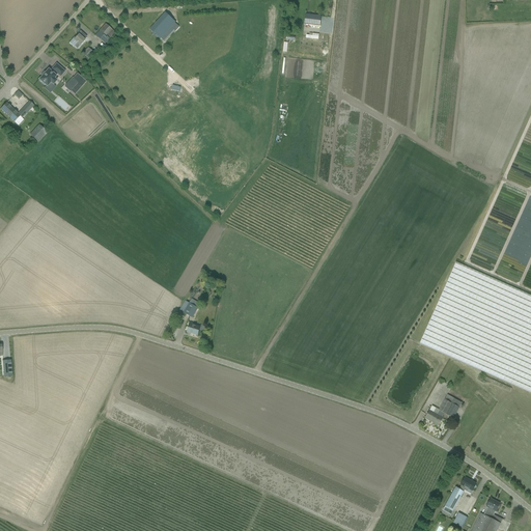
[(175,23),(165,14),(150,29),(161,38),(175,23)]
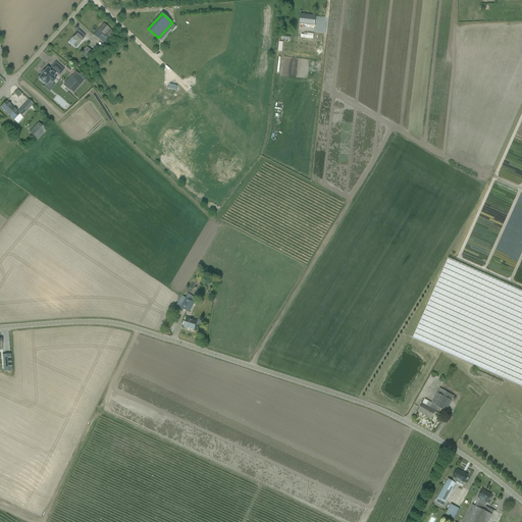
[(316,16),(300,14),(299,24),(314,27),(316,16)]
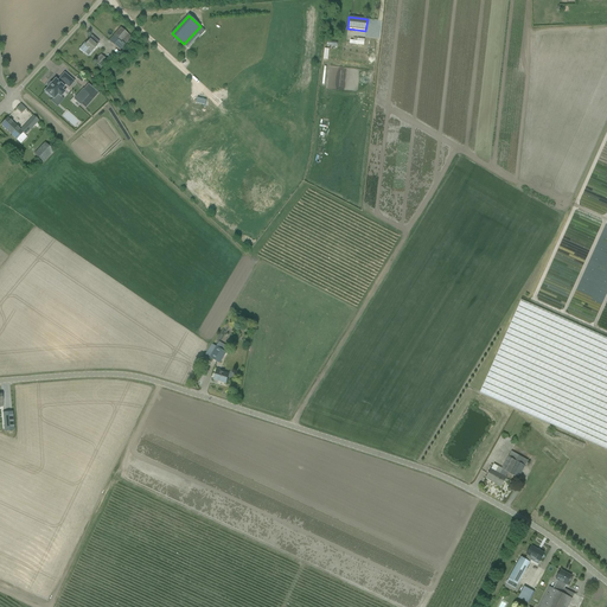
[(120,51),(132,38),(121,27),(109,40),(120,51)]
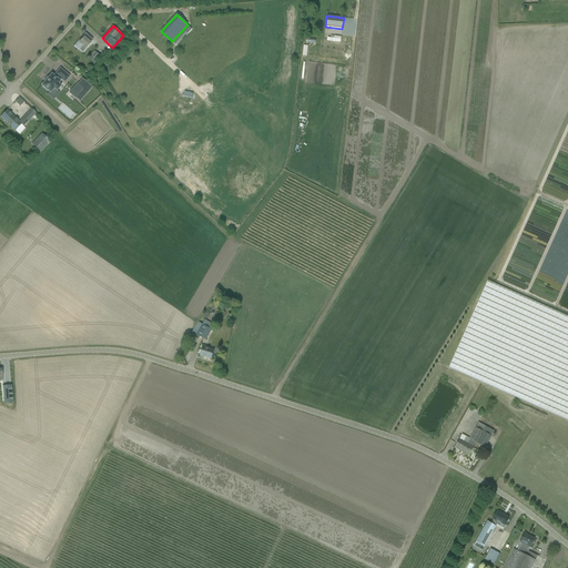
[(91,43),(90,43),(93,39),(90,37),(85,33),(83,37),(83,38),(79,43),(78,42),(74,47),(79,50),(82,47),(85,50),(91,43)]
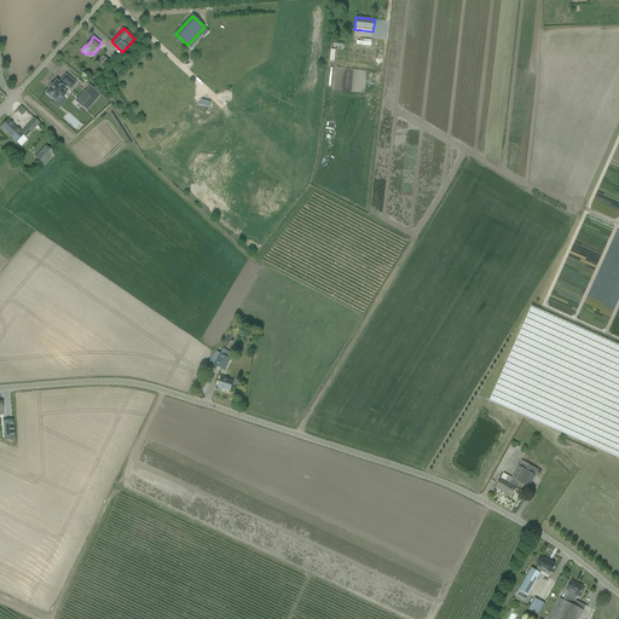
[(97,63),(103,69),(109,62),(103,56),(97,63)]
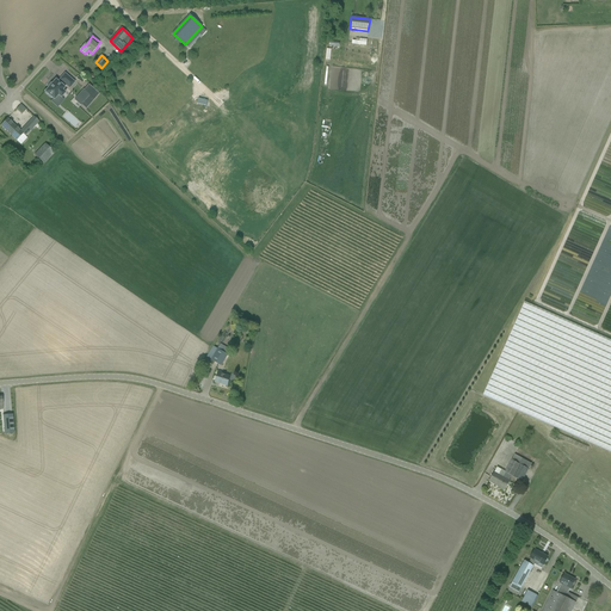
[(48,86),(49,87),(45,92),(54,100),(59,96),(61,98),(66,93),(62,91),(65,88),(65,87),(66,85),(69,88),(75,82),(66,74),(60,80),(61,80),(59,82),(55,79),(48,86)]
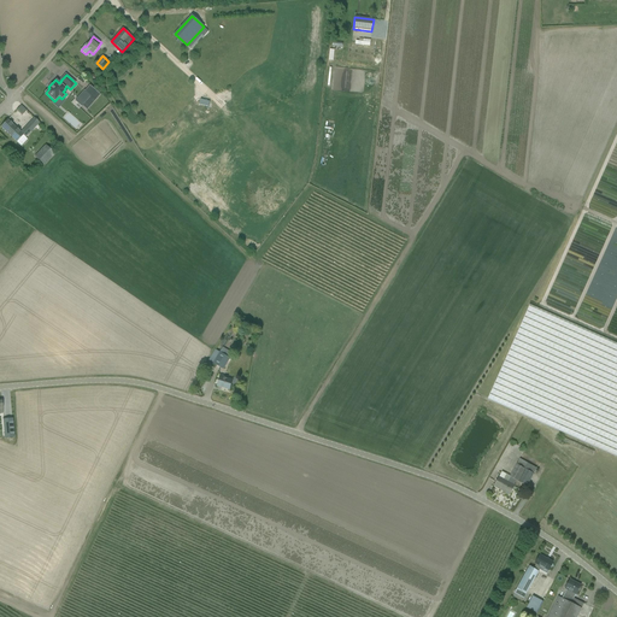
[(81,106),(90,97),(84,90),(75,101),(81,106)]
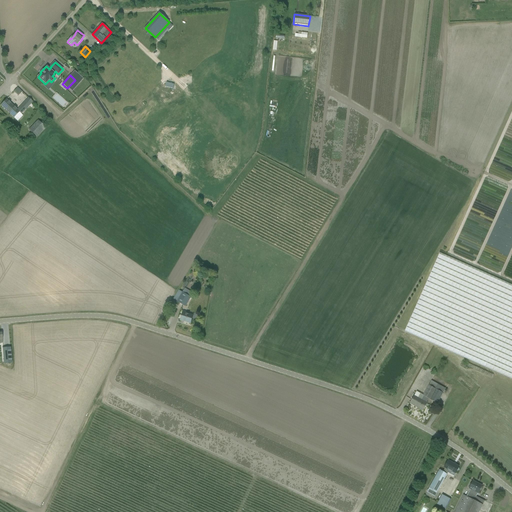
[(18,95),(22,92),(18,87),(14,91),(18,95)]
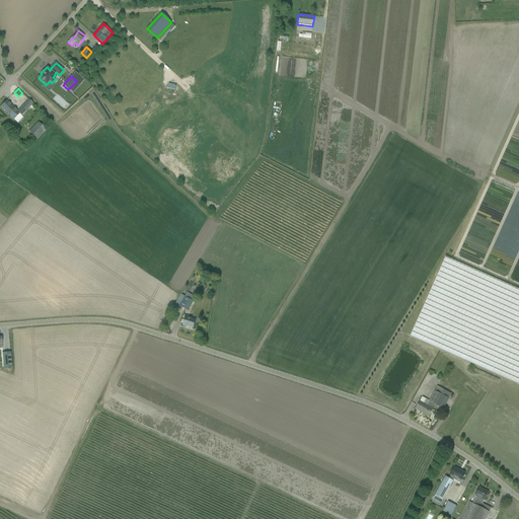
[(21,116),(27,109),(23,105),(17,112),(6,101),(1,106),(14,120),(19,114),(21,116)]
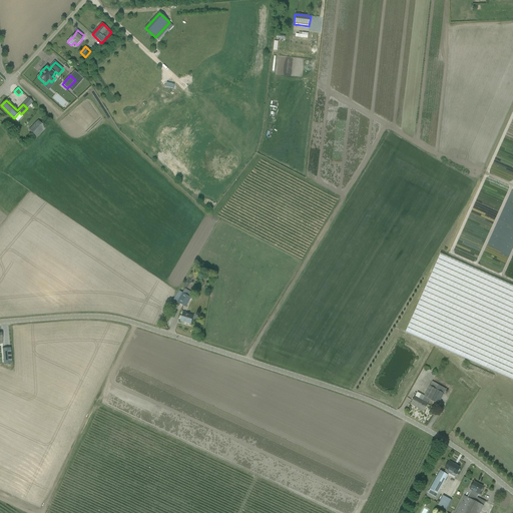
[(36,137),(45,128),(38,121),(29,129),(36,137)]
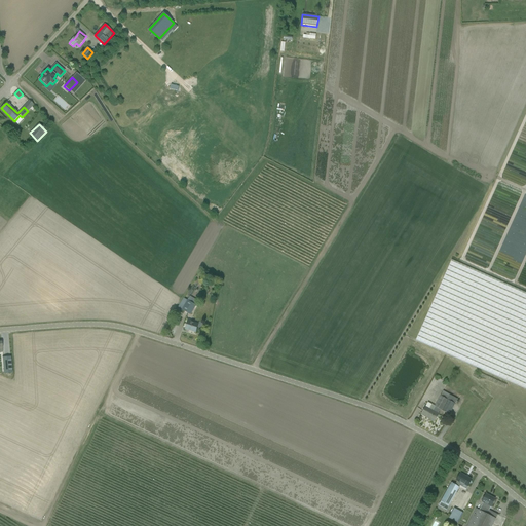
[(525,293),(452,261),(416,341),(525,389),(525,293)]
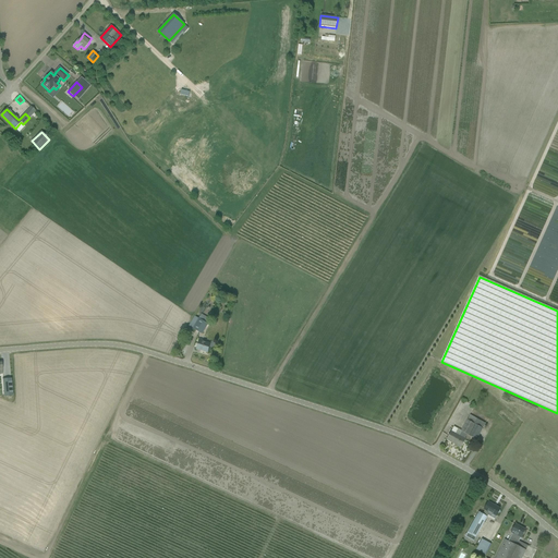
[(203,335),(208,325),(208,324),(198,318),(195,316),(189,326),(203,335)]
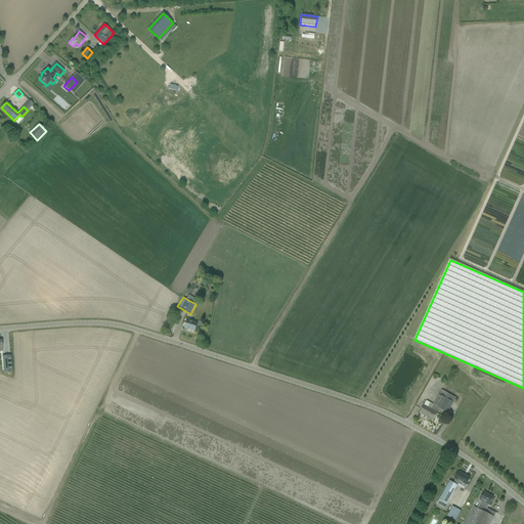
[(187,318),(184,328),(195,332),(198,323),(190,321),(190,319),(187,318)]
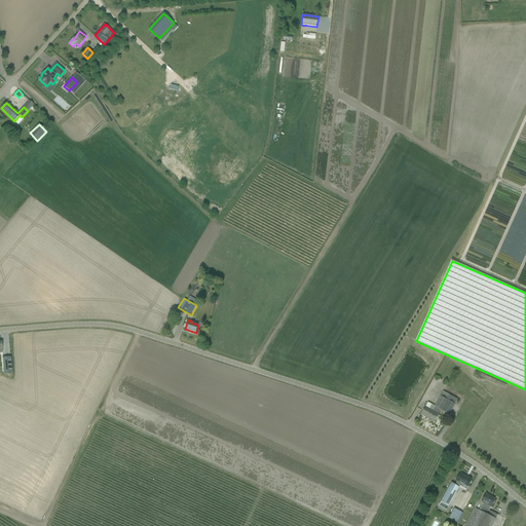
[(10,358),(3,358),(4,374),(12,373),(10,358)]
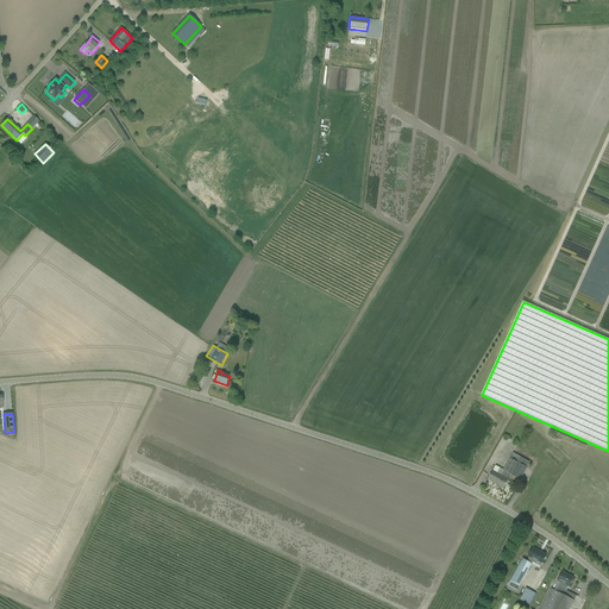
[(488,479),(503,489),(508,479),(510,475),(520,481),(529,463),(513,453),(510,459),(510,458),(503,470),(504,471),(502,476),(493,471),(488,479)]
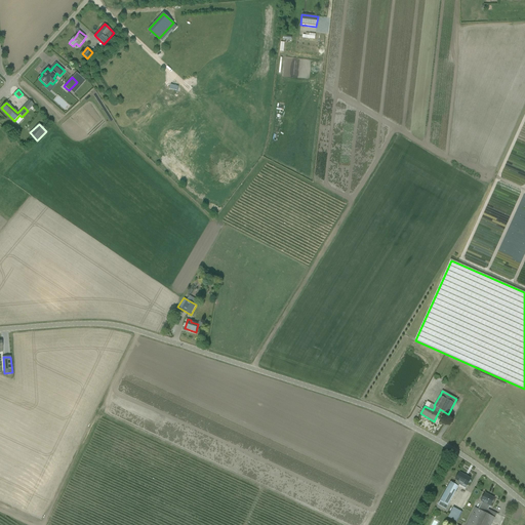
[(454,484),(458,486),(459,485),(466,488),(469,483),(471,482),(471,480),(471,479),(459,473),(455,480),(456,480),(454,484)]
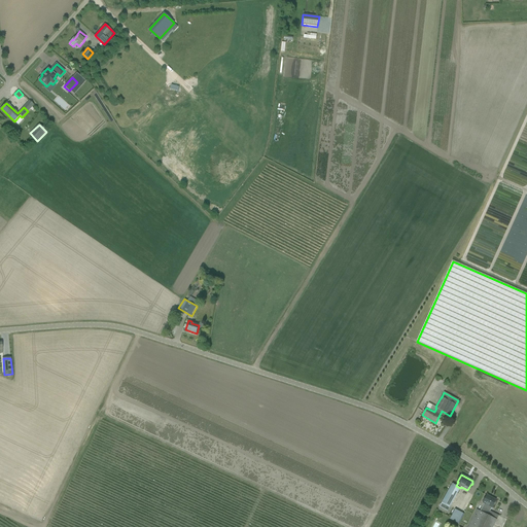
[(460,489),(460,488),(456,486),(452,484),(438,507),(448,512),(460,489)]
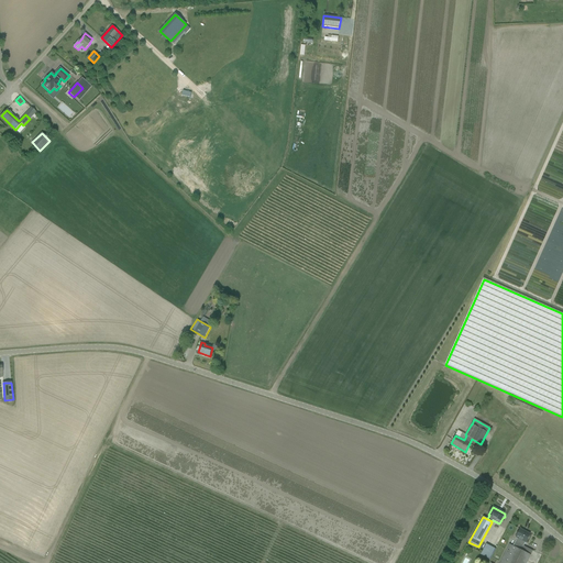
[(526,543),(530,534),(520,529),(516,538),(517,538),(514,547),(509,544),(499,562),(527,562),(533,551),(523,547),(525,543),(526,543)]
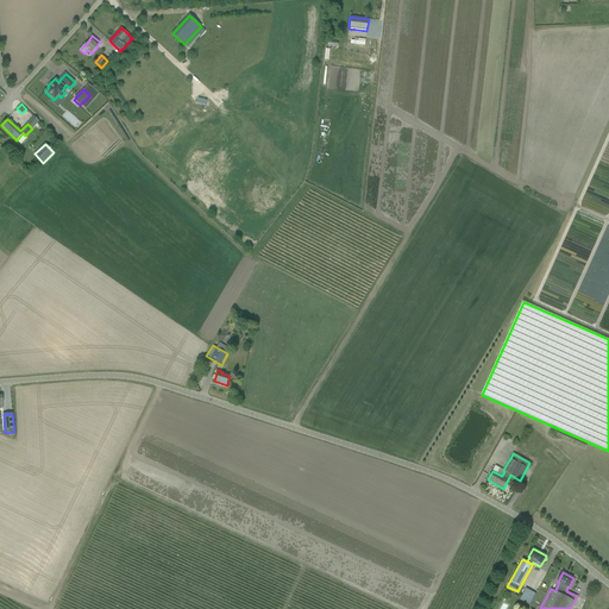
[(521,601),(531,604),(535,592),(526,589),(521,601)]
